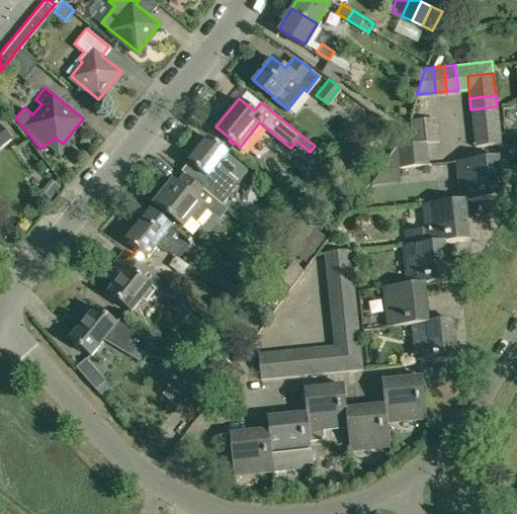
[(497,106),(470,109),(471,119),(498,117),(497,106)]
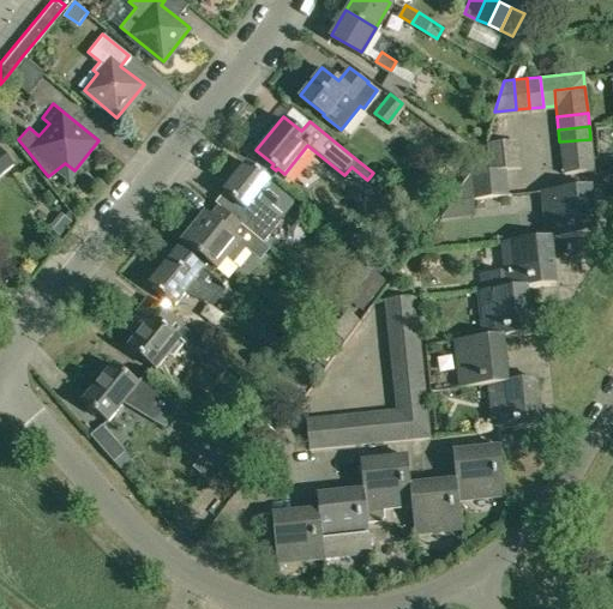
[(487,154),(517,151),(516,138),(486,142),(487,154)]
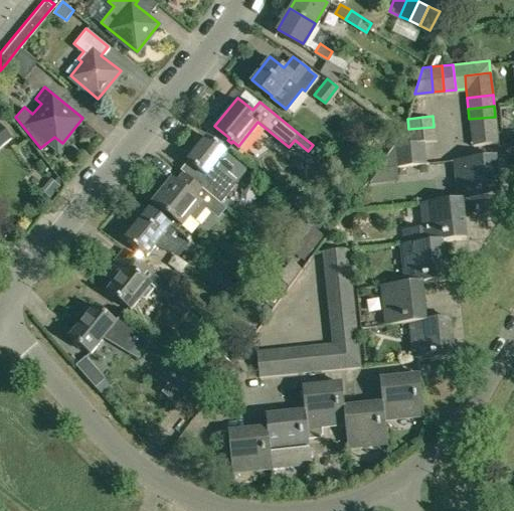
[(469,119),(470,131),(496,128),(495,117),(469,119)]
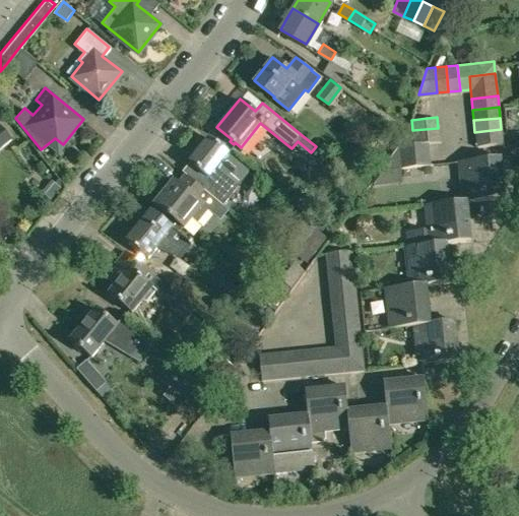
[(0,145),(11,136),(1,123),(0,124),(0,145)]
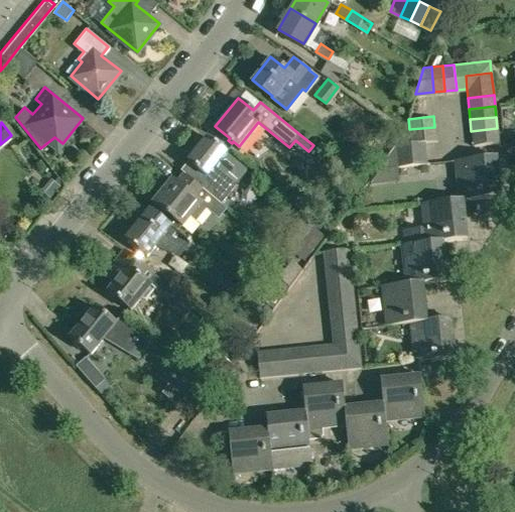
[(409,129),(411,141),(423,140),(435,139),(434,127),(409,129)]
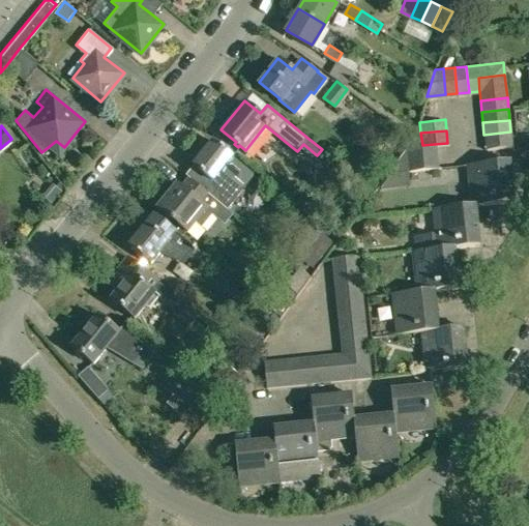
[(511,144),(510,132),(483,135),(485,147),(511,144)]
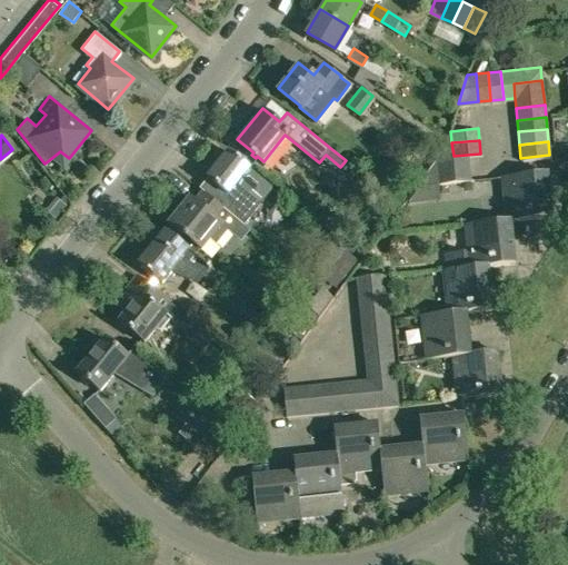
[(223,190),(216,200),(236,215),(242,221),(260,199),(238,180),(249,166),(229,149),(207,177),(223,190)]
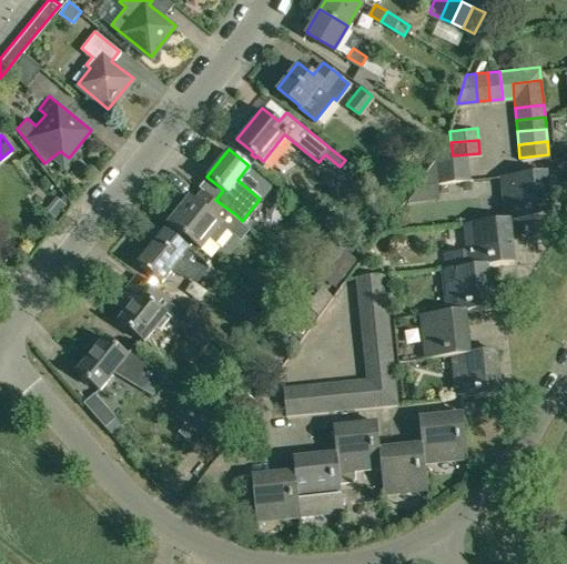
[(466,154),(453,155),(436,158),(437,170),(467,165),(466,154)]
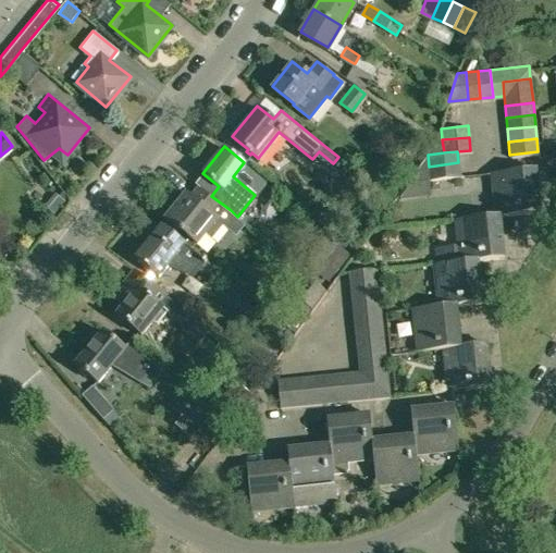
[(458,162),(429,167),(430,176),(459,173),(458,162)]
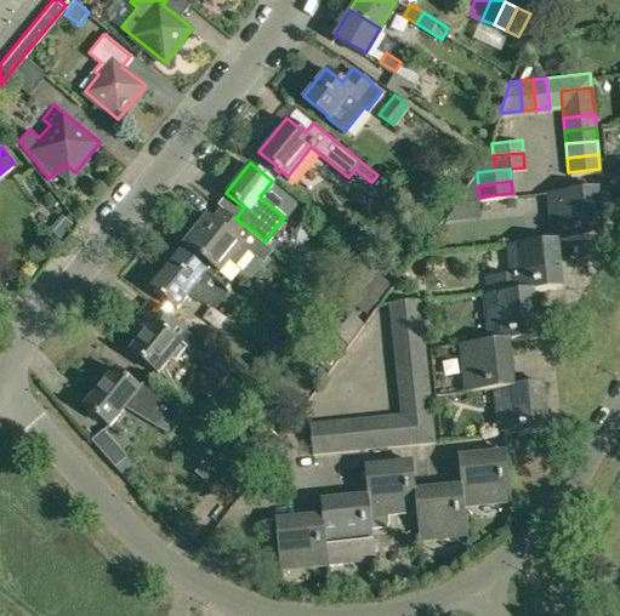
[(555,235),(557,235),(601,232),(596,184),(550,188),(555,235)]
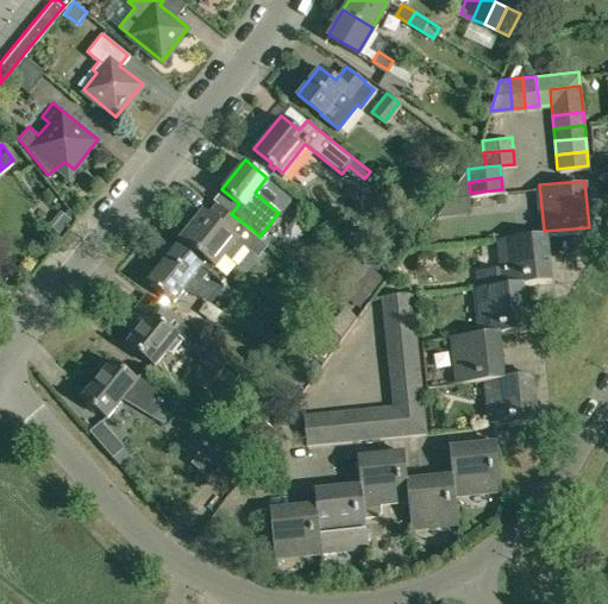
[(259,237),(252,230),(231,214),(218,202),(208,214),(205,211),(182,238),(215,264),(226,252),(234,259),(246,245),(259,256),(269,244),(259,237)]
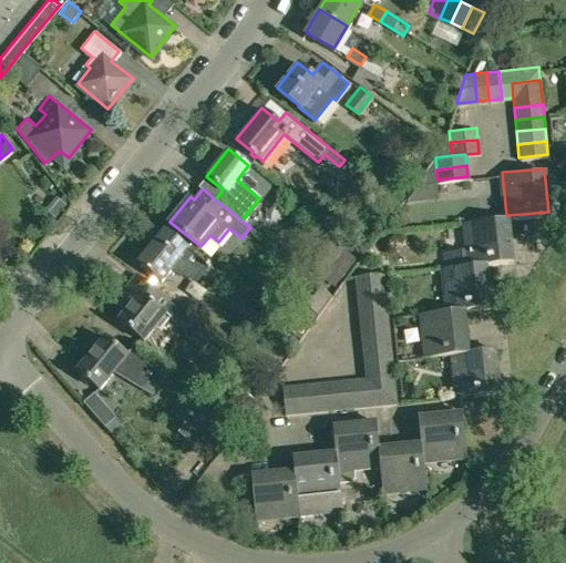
[(58,194),(47,207),(57,216),(68,203),(58,194)]
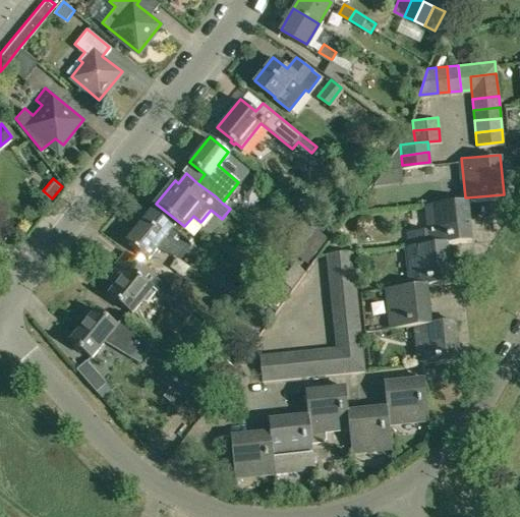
[(407,229),(408,244),(431,241),(471,238),(467,197),(465,197),(427,202),(430,226),(407,229)]
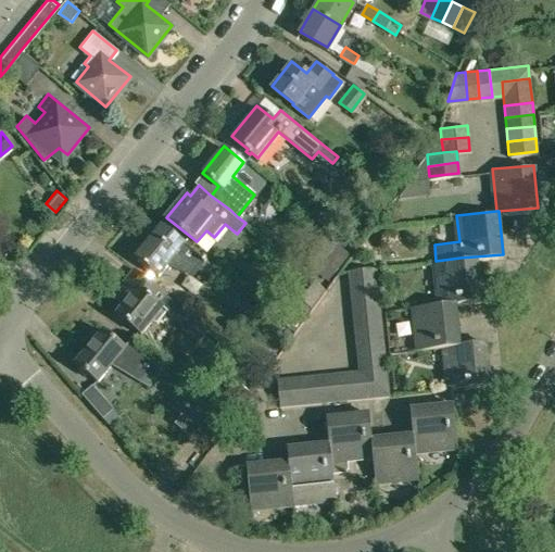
[(159,235),(154,231),(135,255),(158,274),(169,260),(181,270),(192,274),(199,267),(206,258),(166,225),(159,235)]
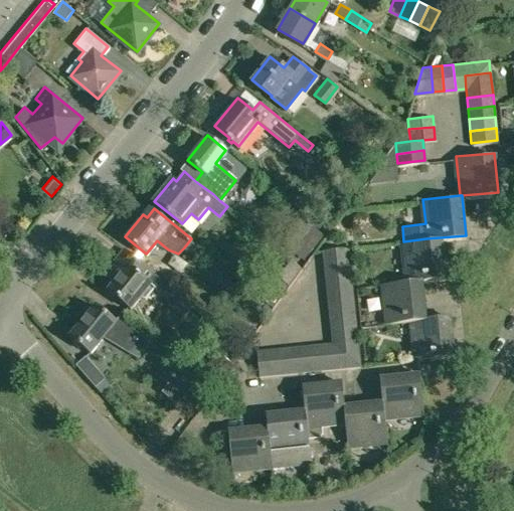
[(293,228),(283,240),(293,248),(303,236),(293,228)]
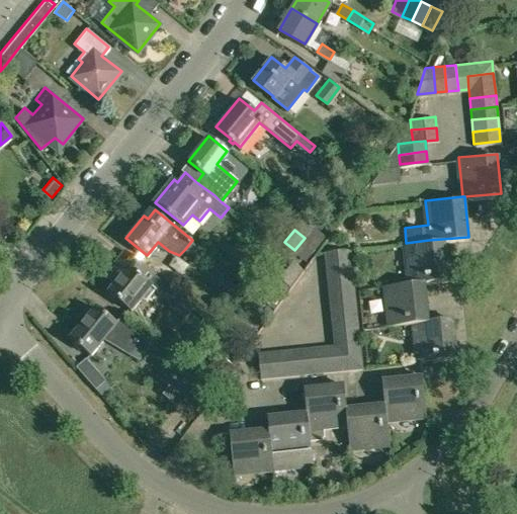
[(410,283),(425,281),(436,280),(449,279),(445,239),(429,240),(406,243),(410,283)]
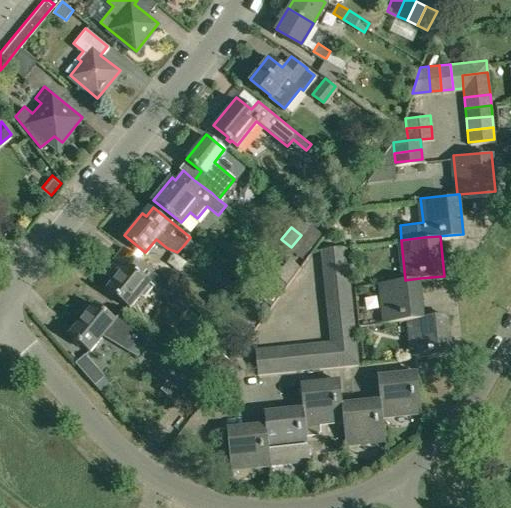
[(202,246),(190,237),(183,246),(194,255),(202,246)]
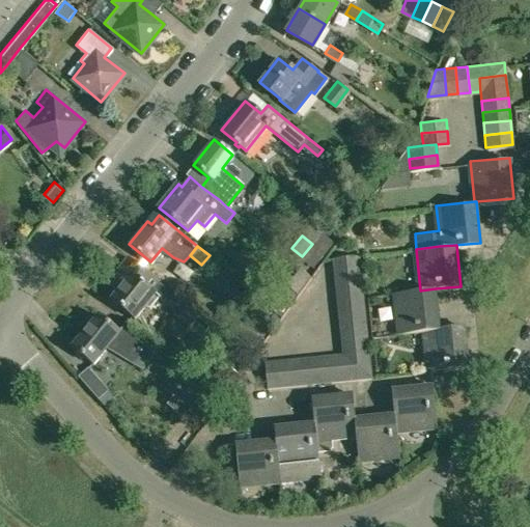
[(333,256),(335,274),(361,272),(359,253),(333,256)]
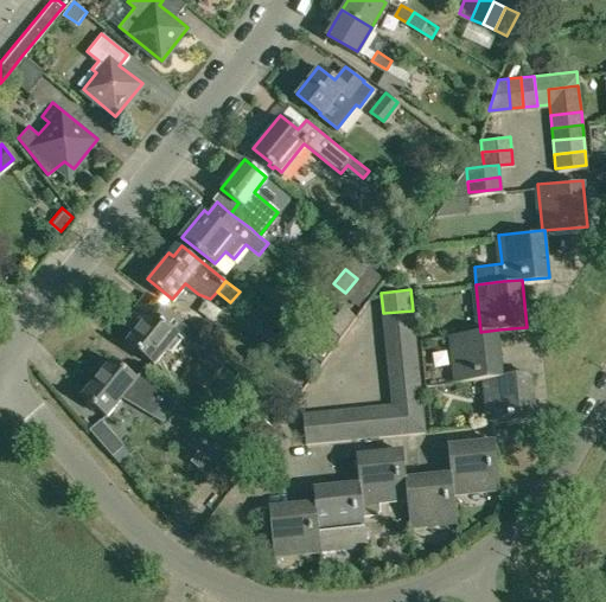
[(342,335),(345,293),(329,326),(342,335)]
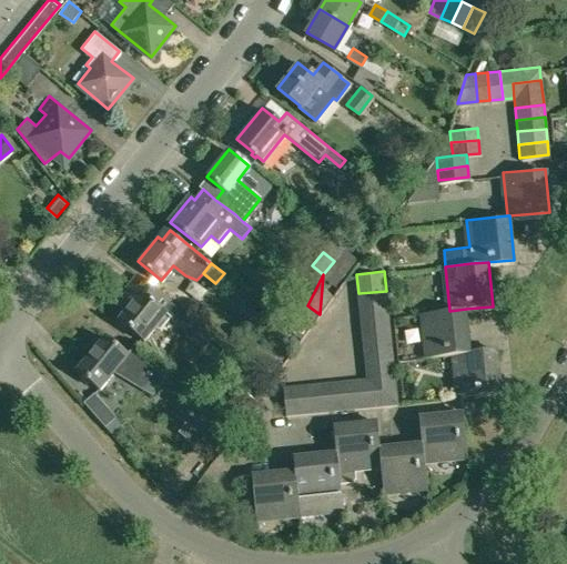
[(127,308),(127,309),(119,319),(143,339),(154,325),(160,326),(170,314),(184,326),(192,316),(149,282),(142,291),(130,281),(115,299),(127,308)]
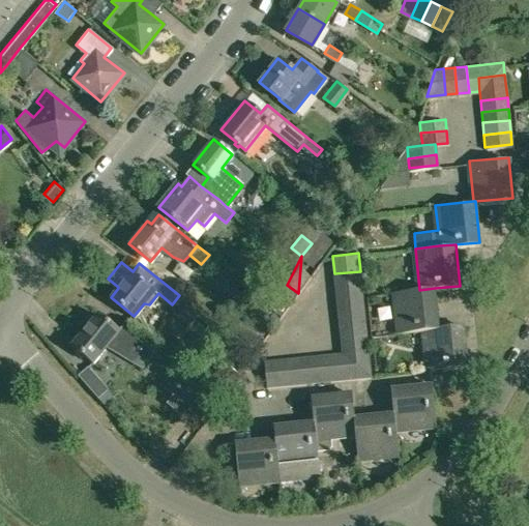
[(360,271),(334,273),(335,285),(361,283),(360,271)]
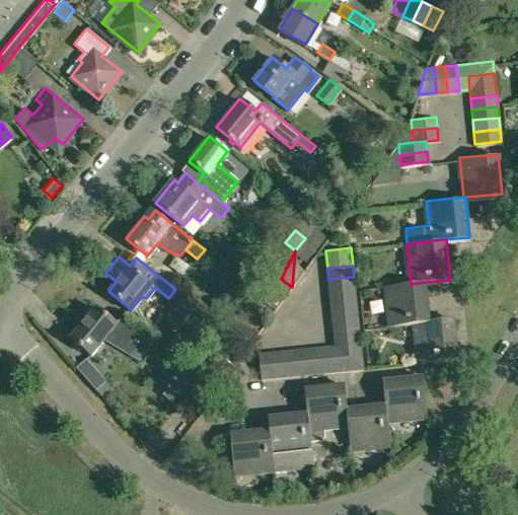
[(328,279),(329,290),(355,287),(354,277),(328,279)]
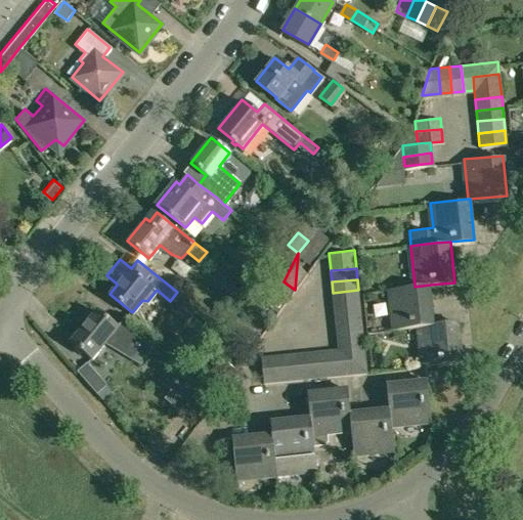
[(394,328),(420,325),(434,323),(430,285),(415,287),(390,289),(394,328)]
